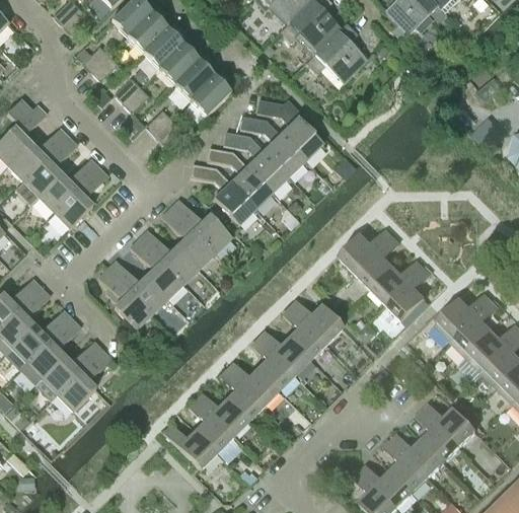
[(61,23),(78,7),(71,0),(67,0),(52,15),(61,23)]
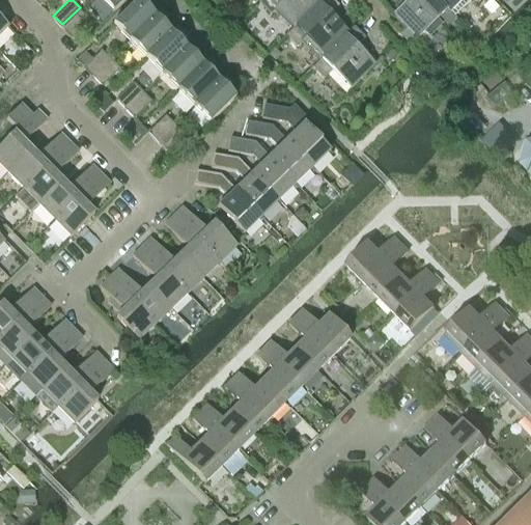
[(104,0),(112,8),(120,0),(104,0)]
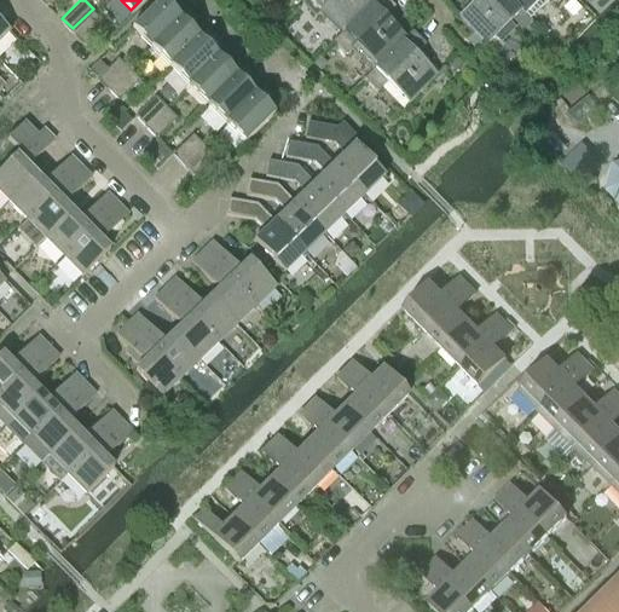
[(150,44),(179,15),(168,4),(172,0),(155,0),(131,24),(150,44)]
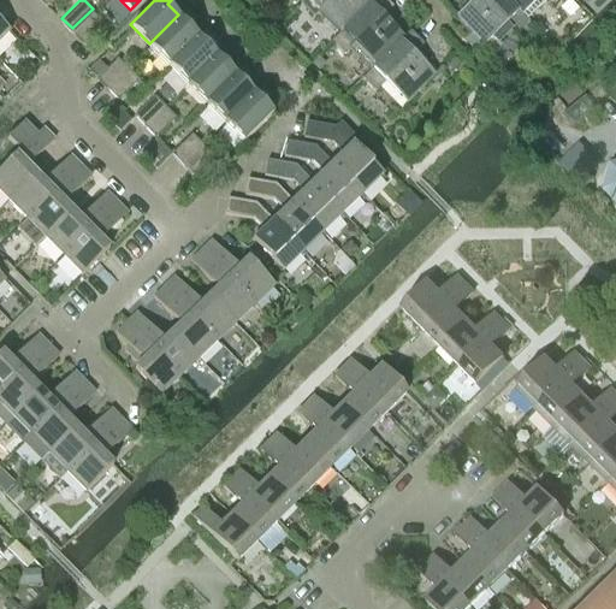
[(250,0),(261,11),(272,0),(250,0)]
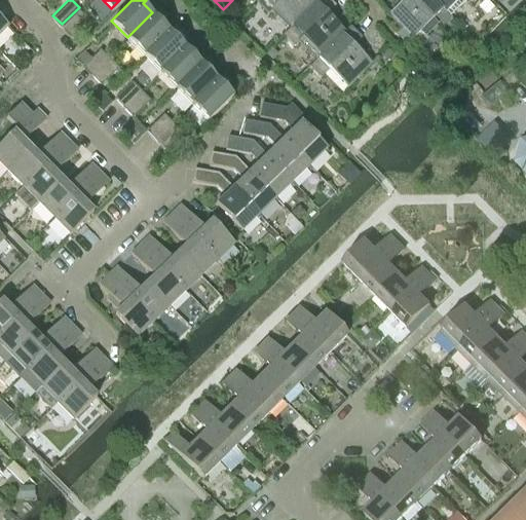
[(268,9),(272,5),(290,24),(314,0),(259,0),(268,9)]
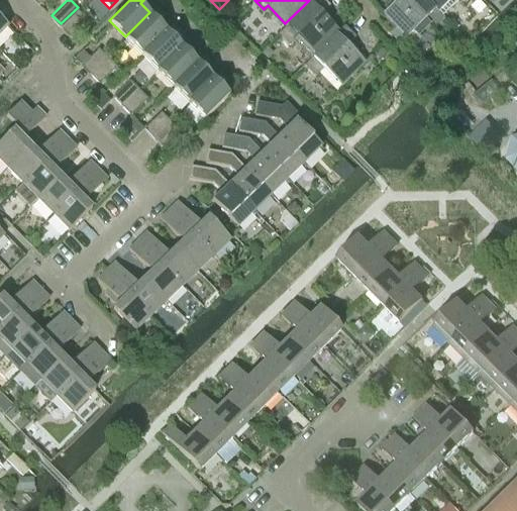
[(310,57),(339,27),(321,10),(329,2),(327,0),(309,0),(285,23),(278,30),(290,41),(293,38),(310,57)]
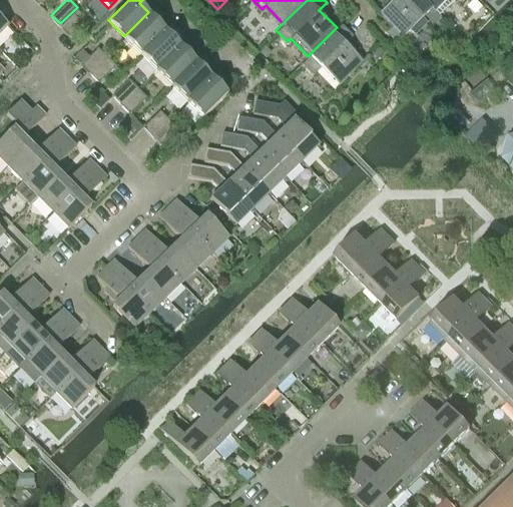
[(403,34),(410,28),(414,32),(426,20),(429,24),(440,14),(435,8),(426,0),(390,0),(380,11),(380,12),(403,34)]
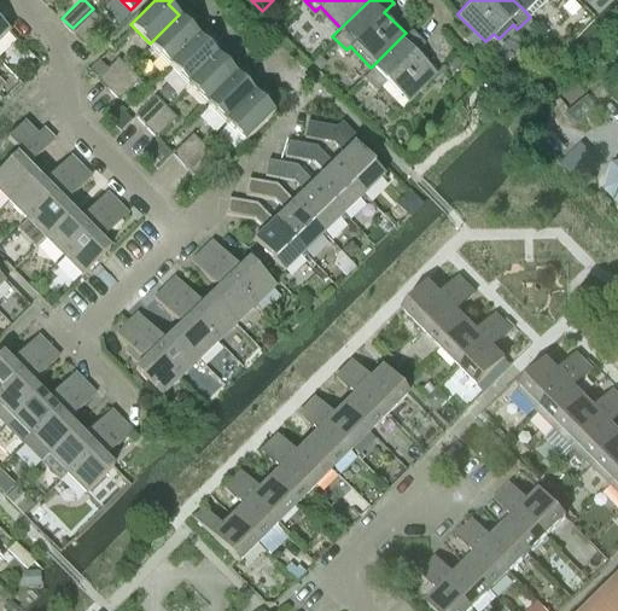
[(513,0),(524,10),(532,0),(513,0)]
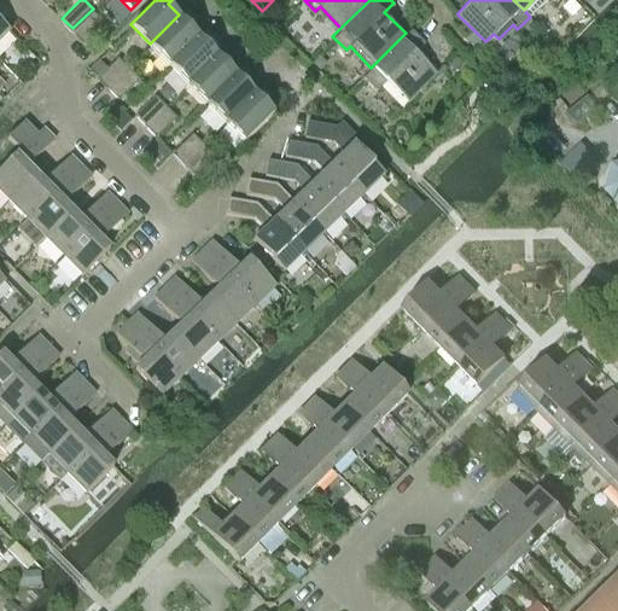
[(169,63),(198,34),(187,23),(196,16),(187,7),(179,15),(150,44),(169,63)]
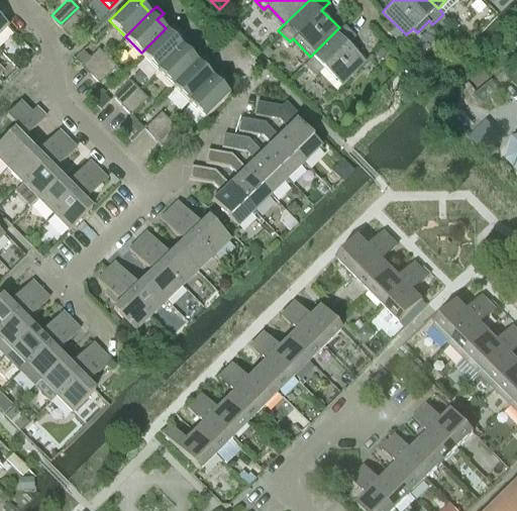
[(78,7),(61,23),(70,33),(87,16),(78,7)]
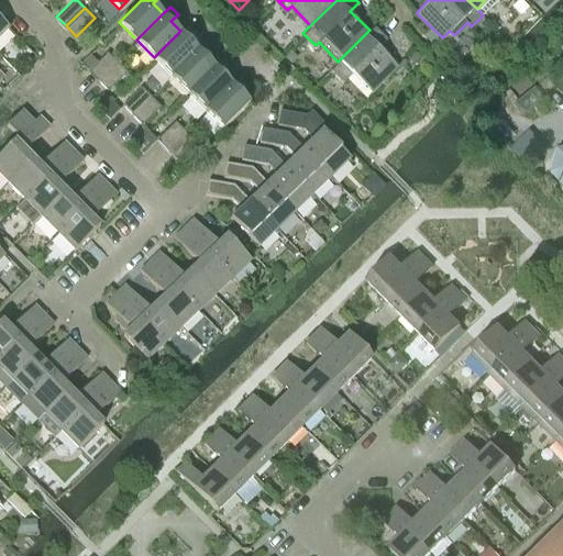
[(170,74),(197,47),(188,39),(195,31),(188,24),(180,31),(154,57),(170,74)]
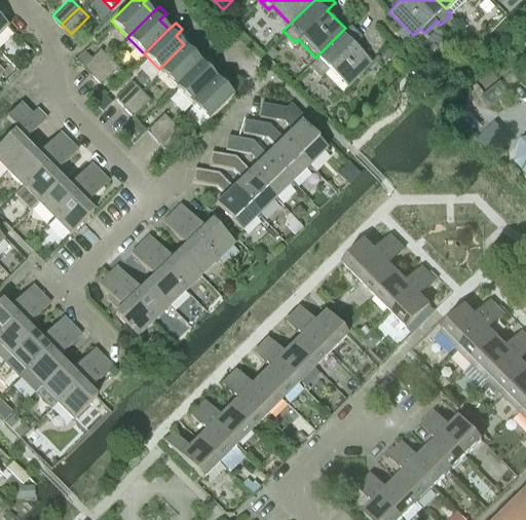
[(347,84),(364,69),(371,61),(352,42),(362,34),(350,23),(345,28),(315,58),(309,64),(321,75),(329,66),(347,84)]
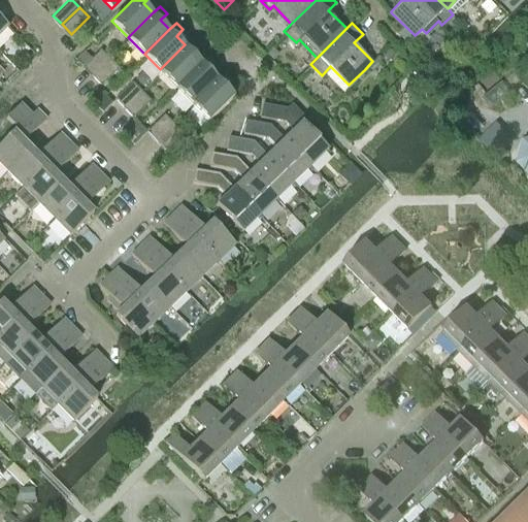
[(175,86),(201,61),(192,53),(199,45),(192,38),(185,44),(160,69),(175,86)]
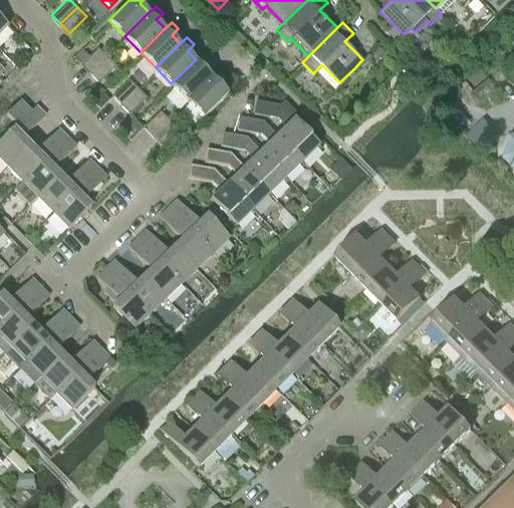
[(89,71),(106,54),(96,45),(80,61),(89,71)]
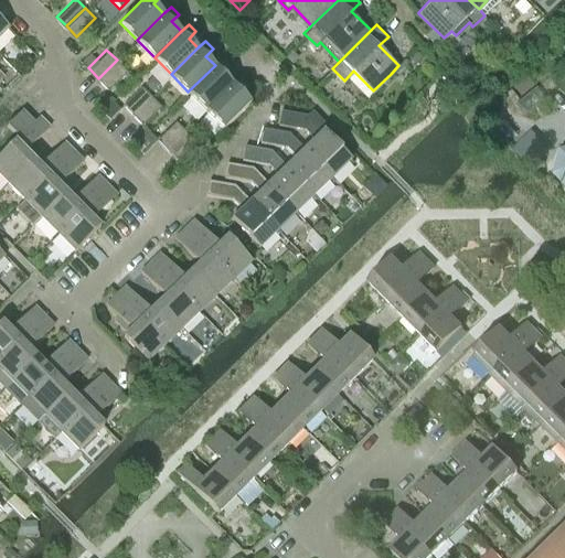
[(232,83),(223,74),(223,73),(230,66),(222,58),(215,65),(188,92),(205,109),(232,83)]
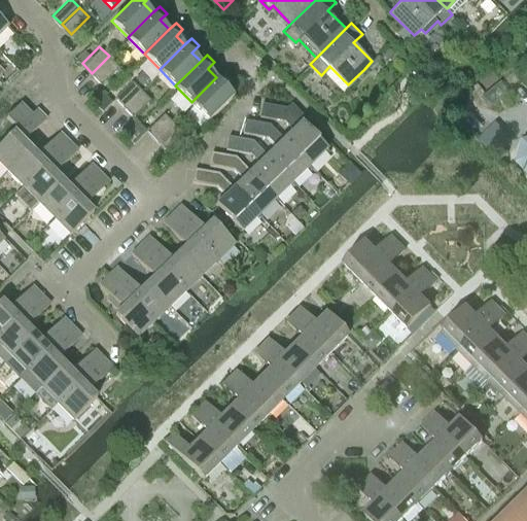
[(101,81),(113,69),(117,65),(109,56),(92,73),(101,81)]
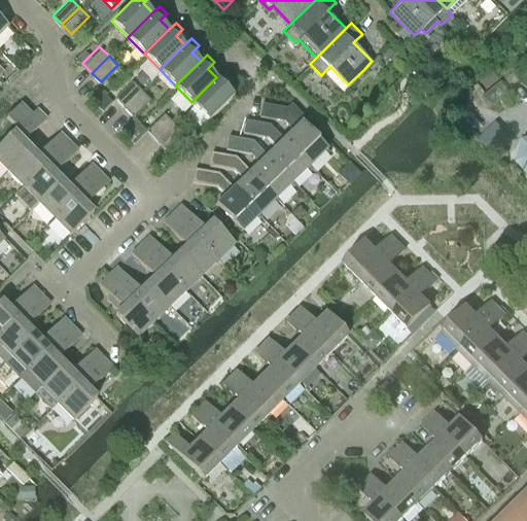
[(223,70),(216,77),(191,102),(208,118),(233,94),(223,83),(230,77),(223,70)]
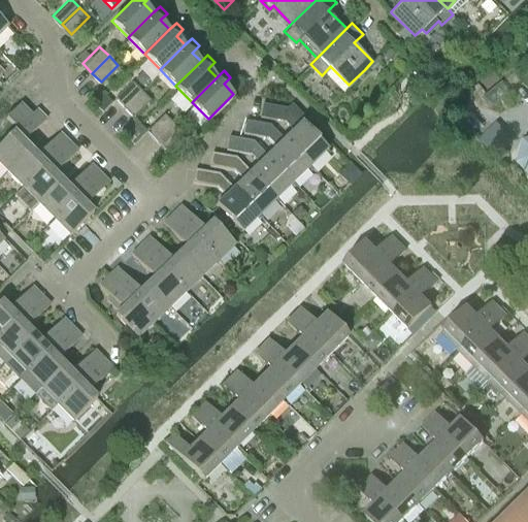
[(124,105),(140,89),(131,79),(114,96),(124,105)]
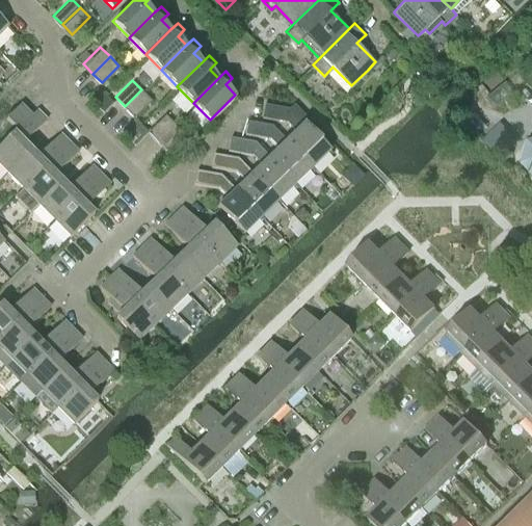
[(134,113),(135,114),(151,99),(141,89),(125,106),(133,114),(134,113)]
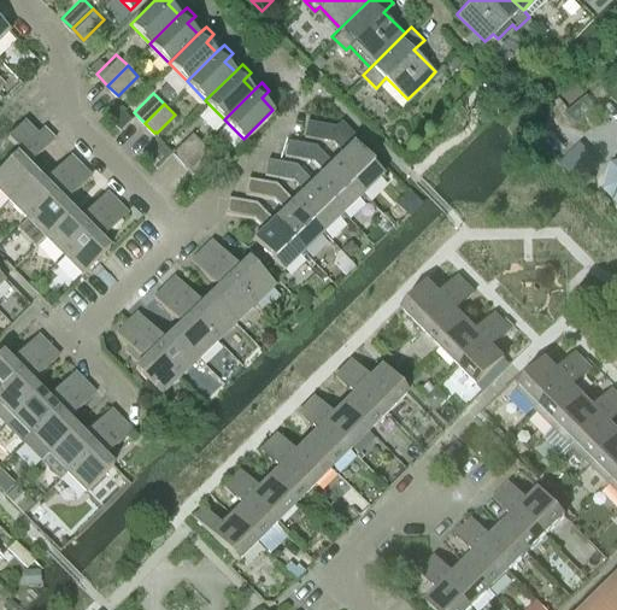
[(333,159),(363,191),(381,172),(383,176),(387,174),(365,152),(370,147),(354,132),(351,128),(340,117),(336,122),(307,117),(306,118),(304,134),(331,139),(342,150),(333,159)]
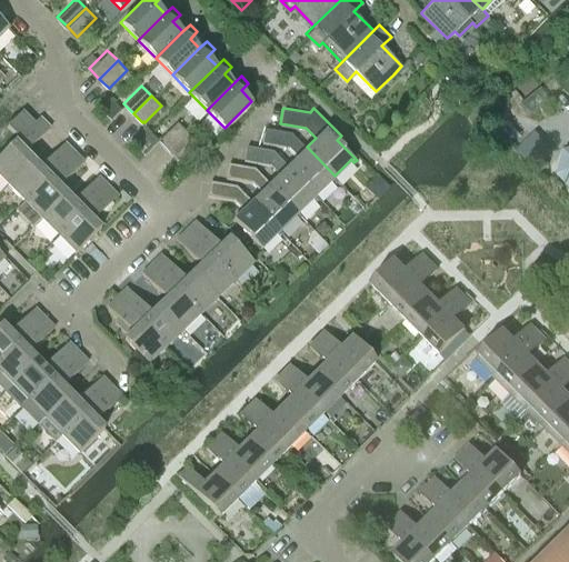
[(18,136),(33,120),(22,109),(7,123),(18,136)]
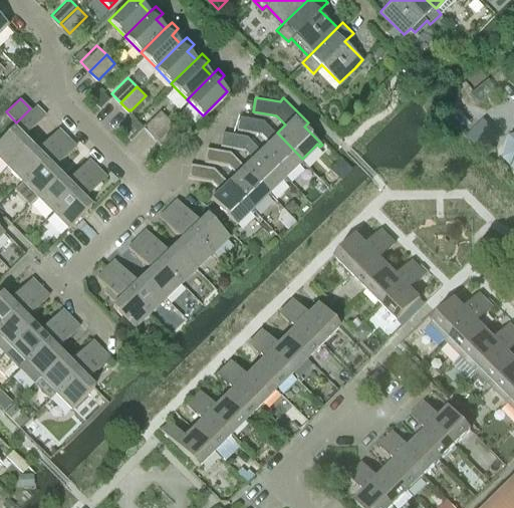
[(0,157),(6,164),(29,142),(21,135),(44,111),(36,103),(30,108),(16,122),(0,138),(0,157)]
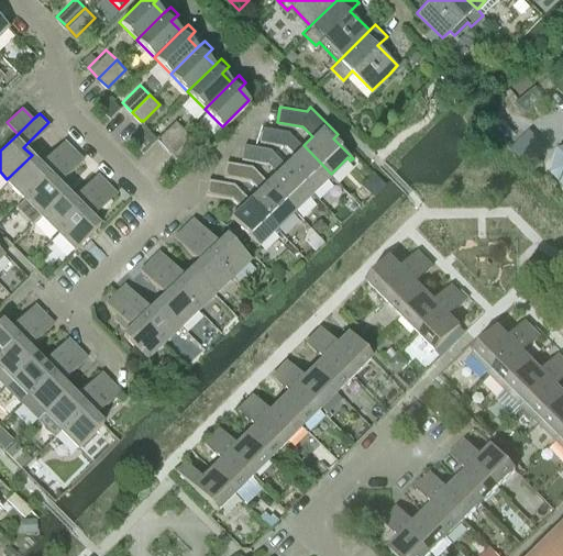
[(166,146),(184,129),(174,119),(156,136),(166,146)]
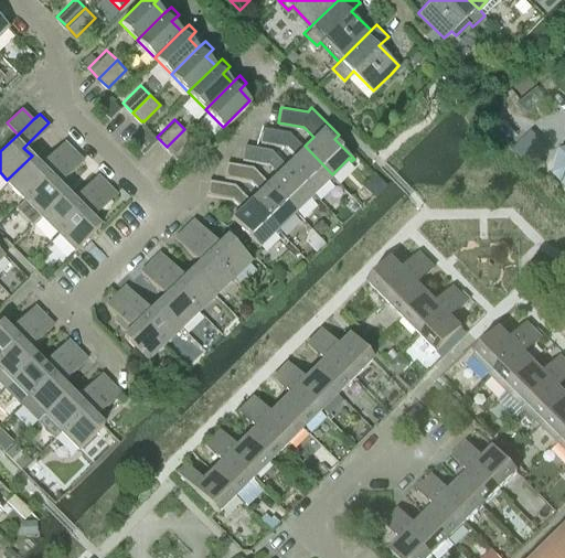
[(332,174),(305,146),(288,129),(263,125),(260,139),(286,145),(296,154),(287,163),(315,191),(330,176),(333,179),(336,176),(332,174)]
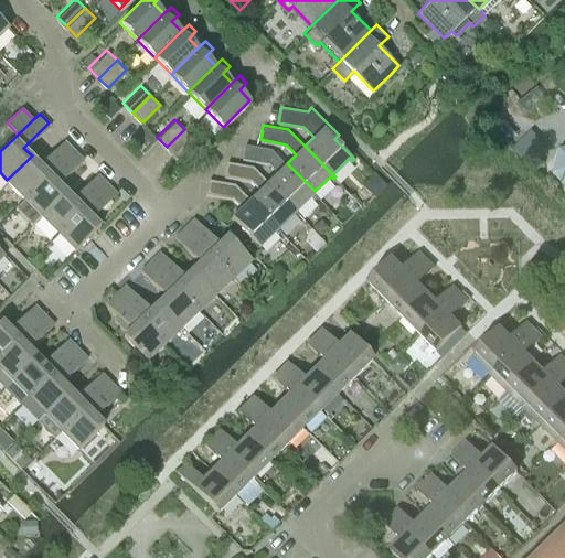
[(184,129),(167,147),(176,157),(194,138),(184,129)]
